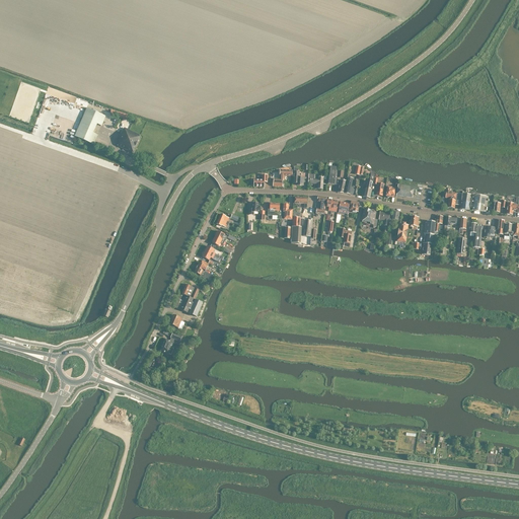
[(74,136),(92,144),(92,143),(89,142),(96,124),(100,125),(104,116),(86,107),(74,136)]
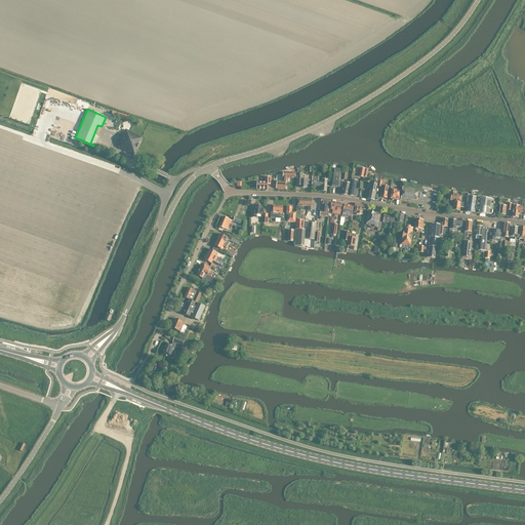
[(118,147),(134,154),(142,137),(140,137),(140,136),(125,129),(119,142),(120,143),(118,147)]
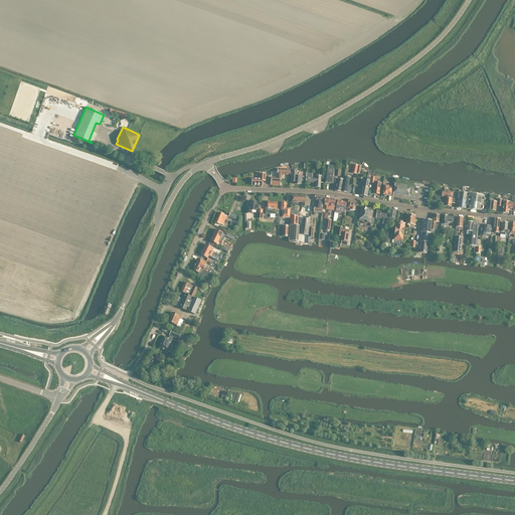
[(324,182),(333,183),(335,166),(326,165),(324,182)]
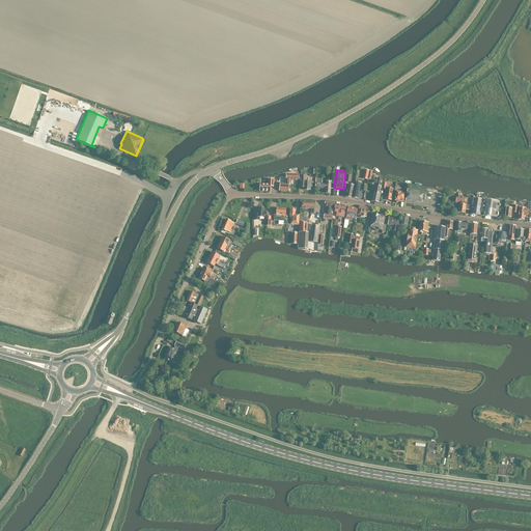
[(257,185),(257,190),(259,190),(259,191),(270,191),(270,186),(273,186),(274,178),(276,178),(277,176),(272,175),(272,178),(268,178),(268,177),(260,178),(259,185),(257,185)]
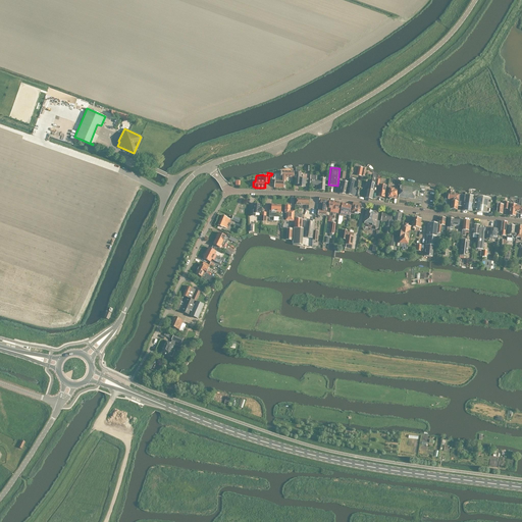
[(295,178),(295,184),(298,185),(298,186),(305,186),(305,184),(307,184),(307,183),(308,179),(308,178),(301,177),(301,172),(300,172),(296,172),(295,178)]
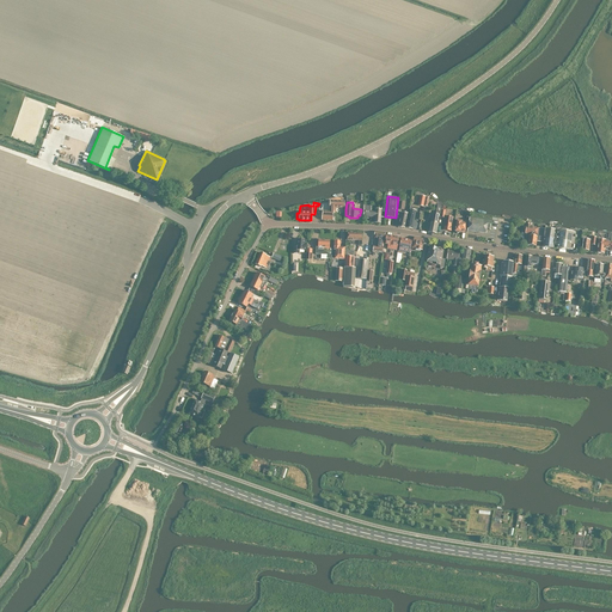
[(371,210),(371,206),(363,204),(363,216),(374,216),(374,222),(380,222),(380,216),(385,216),(385,207),(384,207),(384,204),(381,204),(381,206),(381,209),(375,208),(375,210),(371,210)]
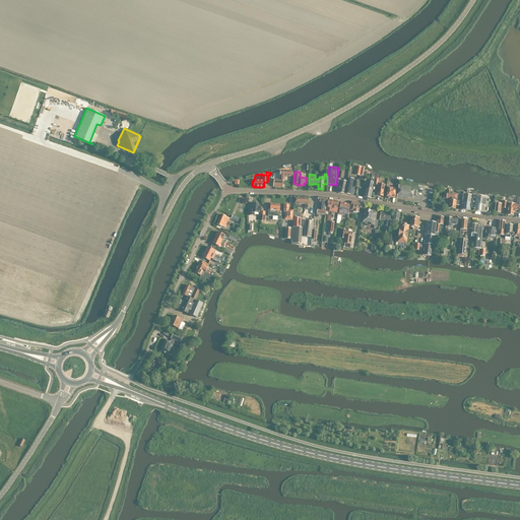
[(367,184),(366,188),(372,189),(375,175),(372,174),(370,181),(367,181),(366,180),(365,184),(367,184)]
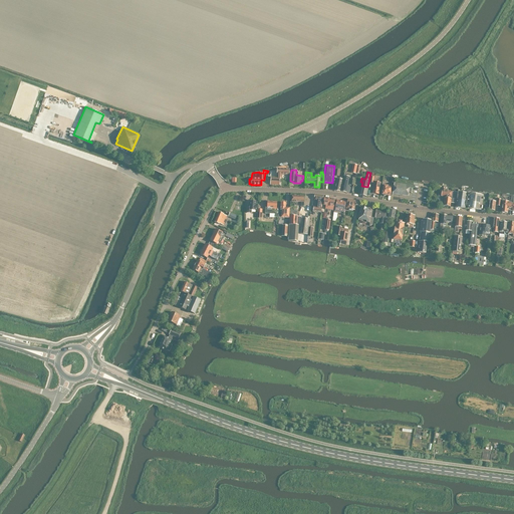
[(340,191),(345,192),(348,178),(350,178),(351,174),(344,173),(343,175),(342,179),(340,191)]
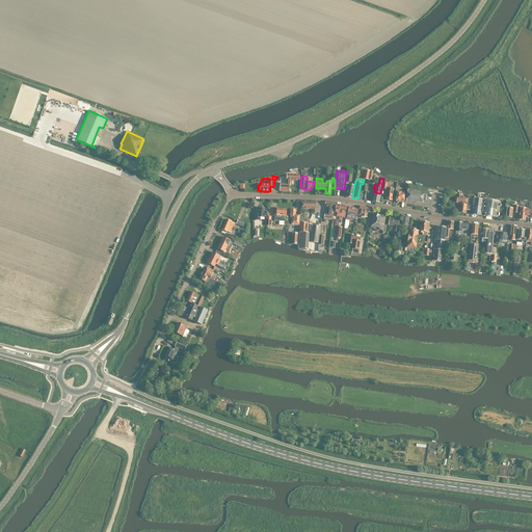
[(281,183),(280,190),(289,191),(289,185),(289,183),(291,183),(291,180),(287,180),(287,183),(281,183)]
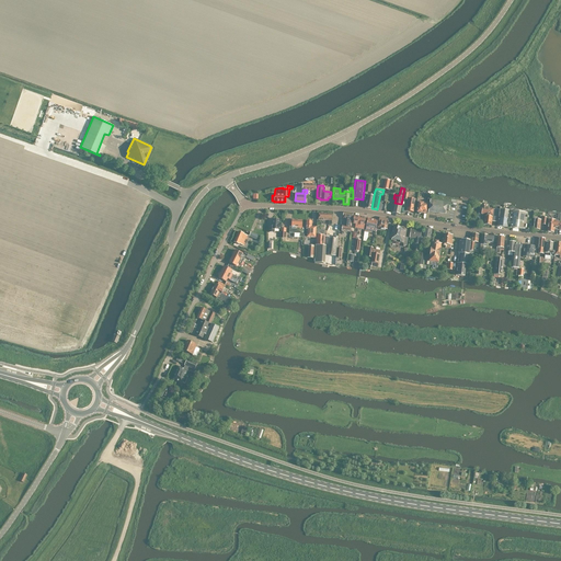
[(365,207),(371,208),(374,195),(367,194),(365,207)]
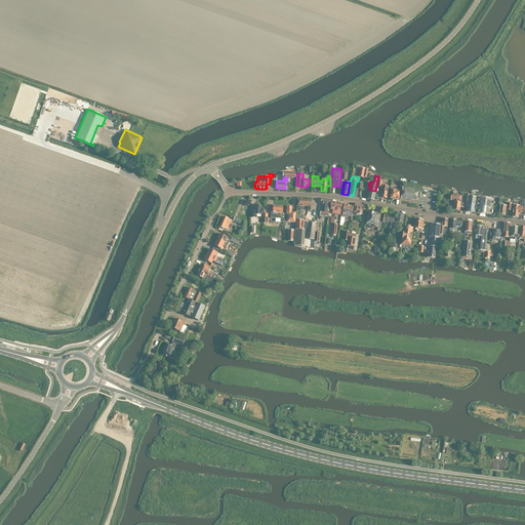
[(396,189),(396,188),(393,187),(393,189),(392,189),(390,198),(391,198),(392,200),(394,199),(399,199),(399,197),(400,194),(402,194),(403,186),(403,185),(403,184),(403,182),(401,182),(400,185),(400,190),(396,189)]
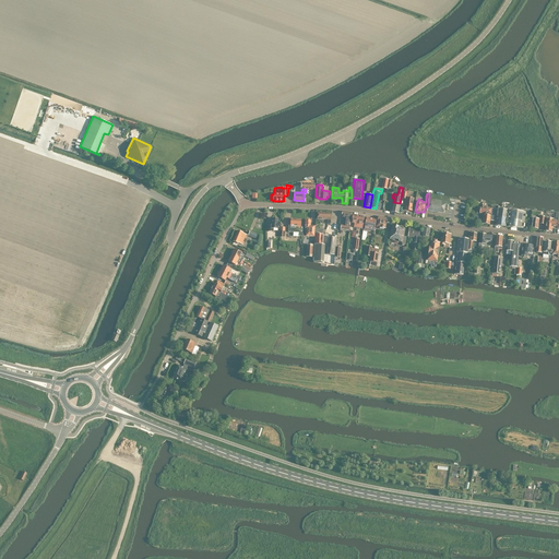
[(427,211),(443,213),(444,207),(448,207),(448,201),(435,199),(435,197),(429,195),(429,197),(429,198),(428,206),(426,206),(425,210),(427,211)]
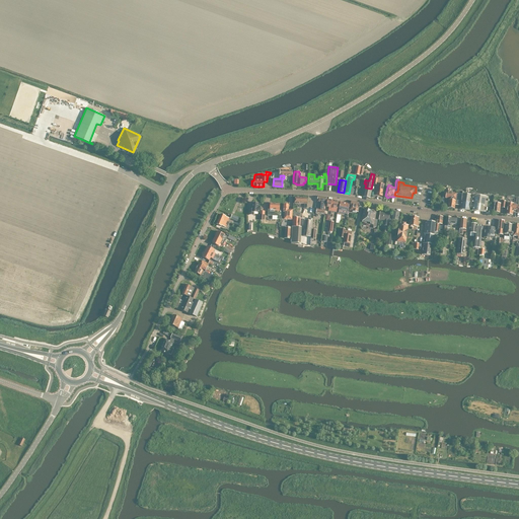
[(363,196),(370,198),(371,189),(365,188),(363,196)]
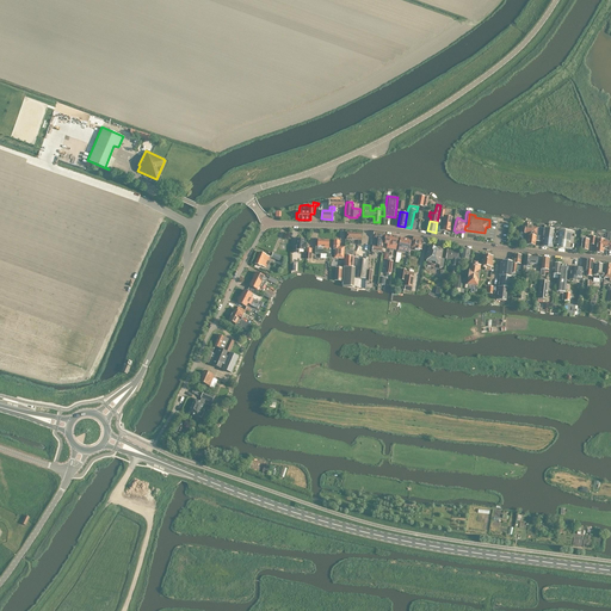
[(529,234),(526,244),(535,245),(535,241),(536,241),(536,235),(537,228),(525,226),(524,233),(529,233),(529,234)]
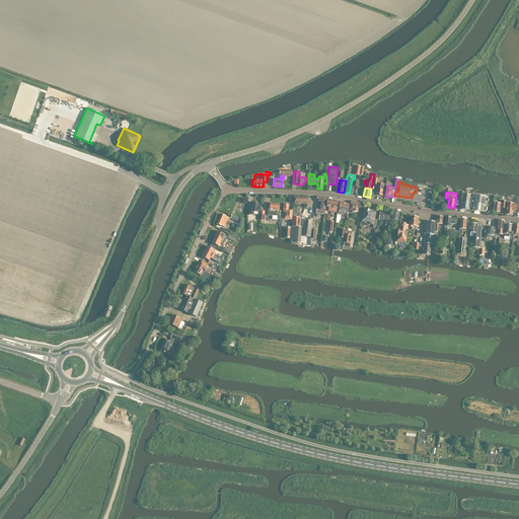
[(455,205),(460,205),(460,209),(469,210),(471,195),(461,194),(456,193),(455,200),(455,205)]
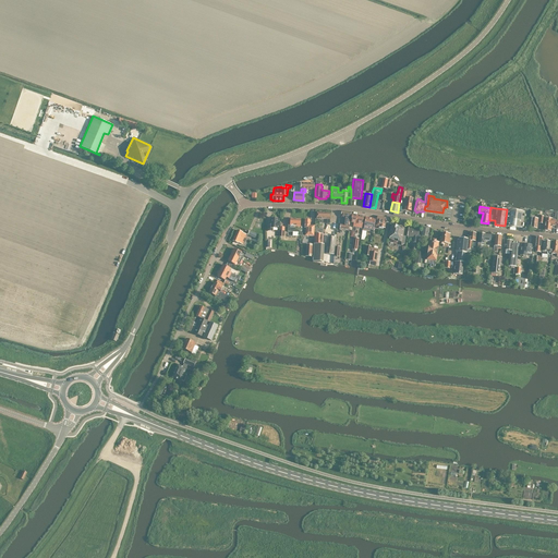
[(524,211),(510,209),(507,209),(505,226),(522,228),(524,211)]
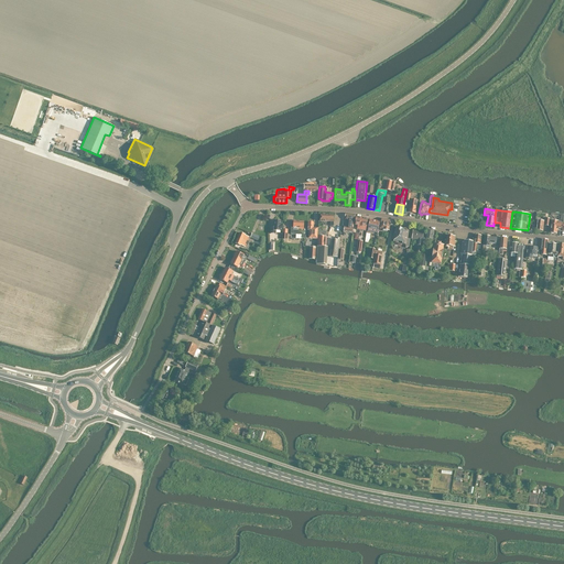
[(331,225),(333,225),(334,214),(321,214),(320,220),(331,221),(331,225)]
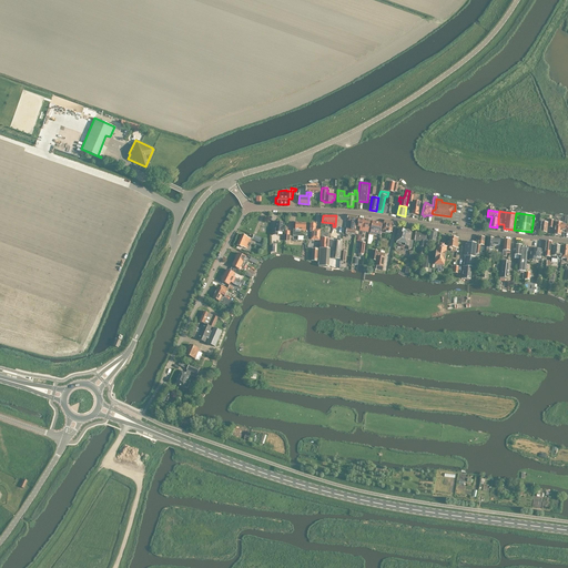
[(381,230),(382,222),(372,220),(371,227),(369,232),(379,234),(381,230)]
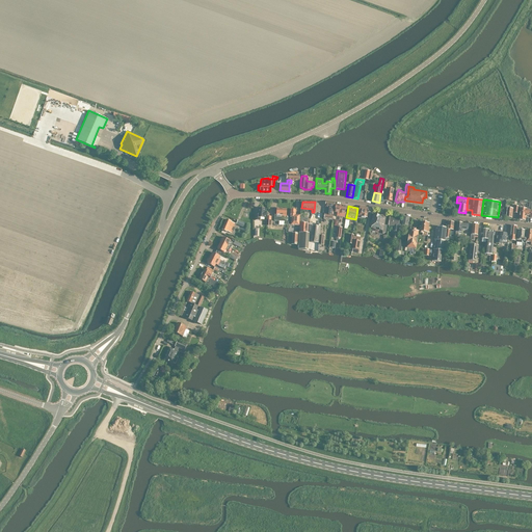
[(357,215),(367,216),(369,207),(360,206),(357,215)]
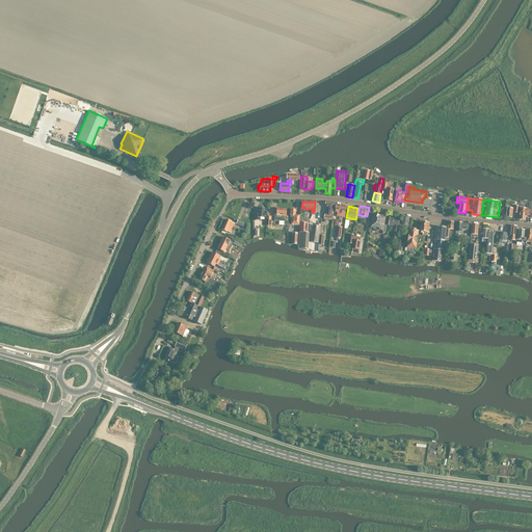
[(520,219),(522,219),(523,219),(525,219),(526,216),(527,215),(530,215),(530,211),(530,208),(520,207),(519,219),(520,219)]
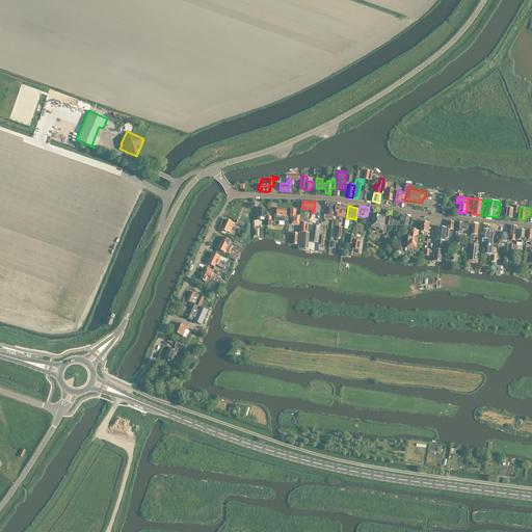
[(255,213),(255,219),(260,220),(260,217),(264,217),(266,217),(266,211),(264,211),(265,208),(259,208),(258,214),(255,213)]
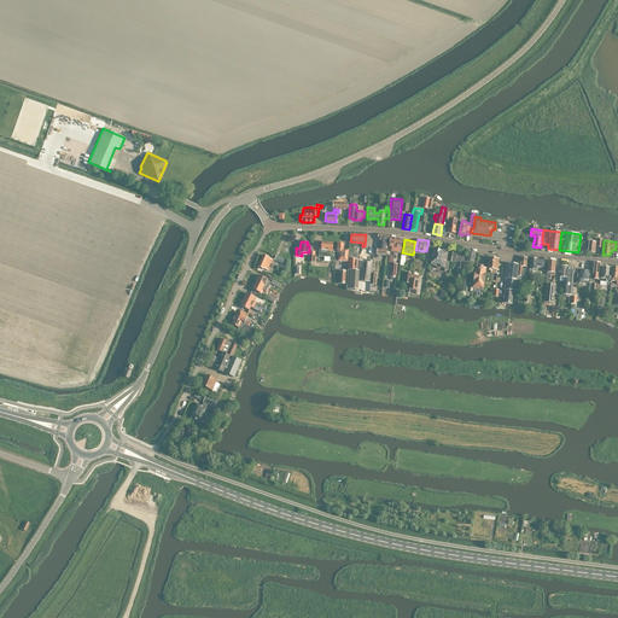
[(319,249),(319,256),(324,256),(330,257),(330,261),(334,261),(336,249),(332,249),(332,243),(328,243),(321,242),(321,249),(319,249)]
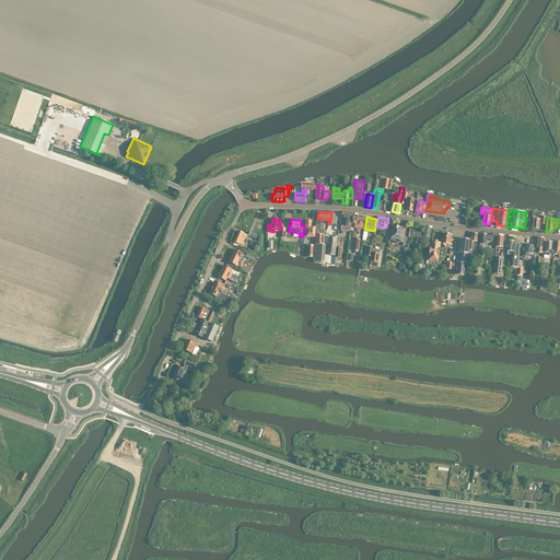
[(306,229),(306,236),(315,237),(315,225),(311,225),(311,220),(305,220),(305,229),(306,229)]
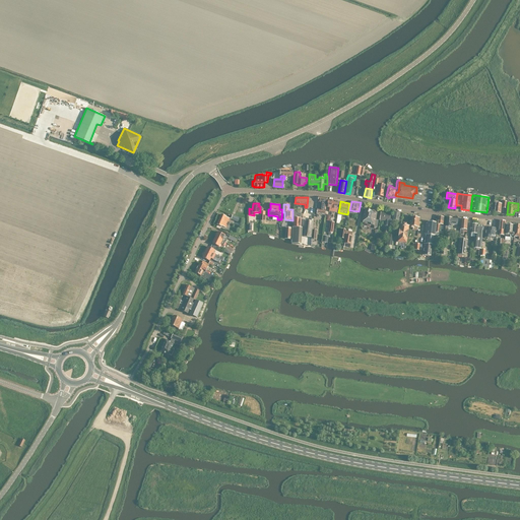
[(363,221),(370,224),(371,223),(373,224),(374,228),(377,228),(378,219),(375,219),(375,216),(374,216),(375,212),(372,212),(371,211),(371,210),(366,208),(364,216),(365,216),(363,221)]
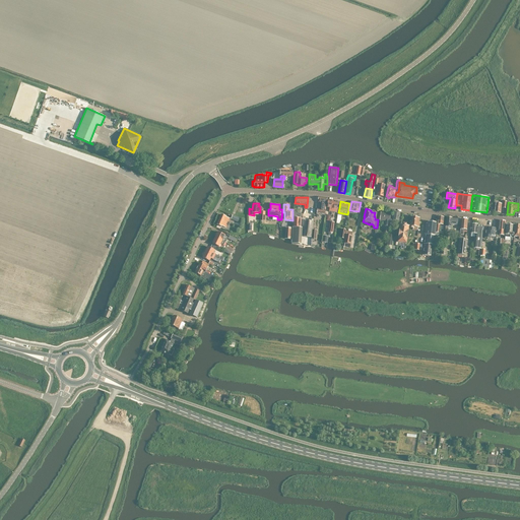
[(392,219),(391,222),(393,222),(394,219),(398,220),(400,212),(393,211),(392,216),(391,215),(391,219),(392,219)]
